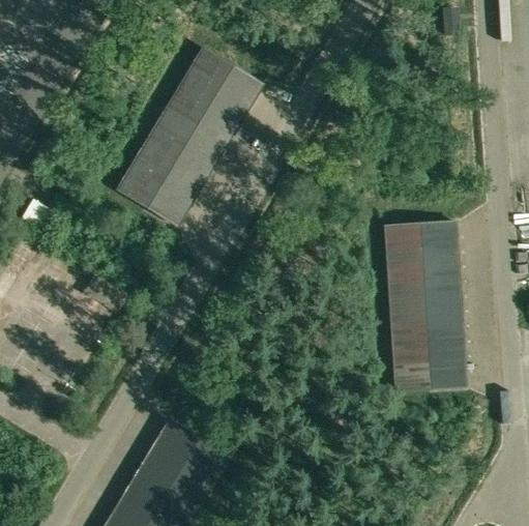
[(439,5),(441,33),(458,33),(457,4),(439,5)]
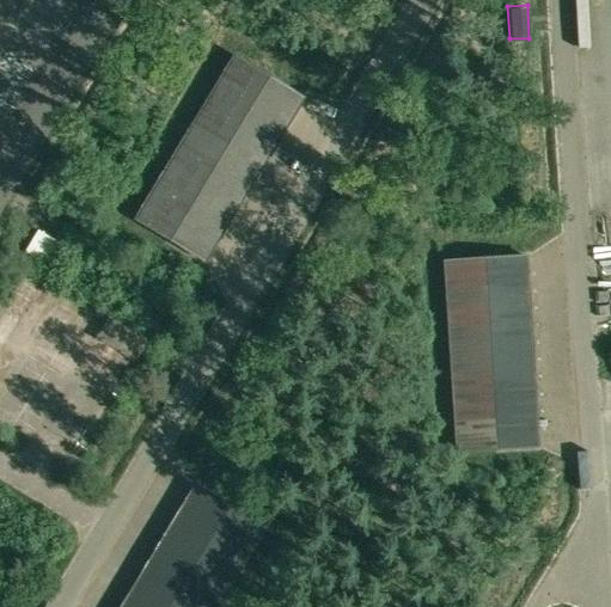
[(134,216),(202,257),(300,96),(233,54),(134,216)]
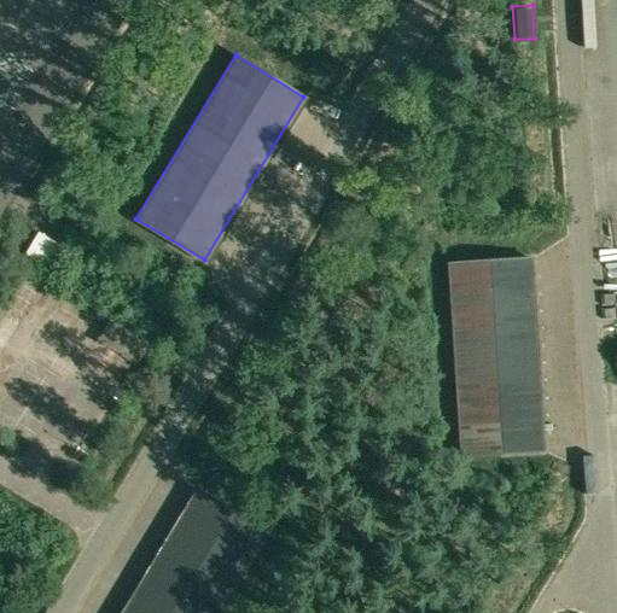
[(0,165),(12,144),(0,138),(0,165)]
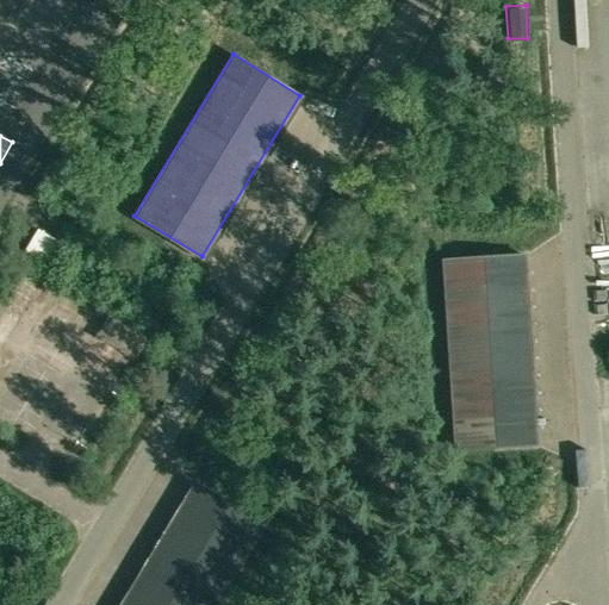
[(442,259),(445,301),(454,447),(533,441),(521,253),(442,259)]
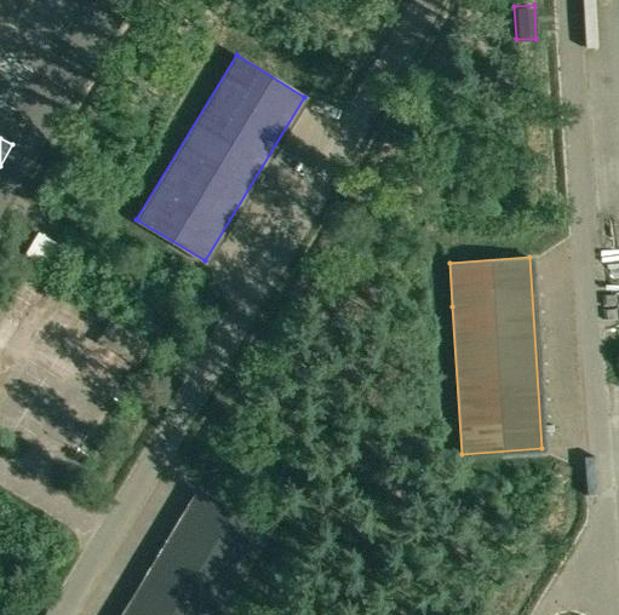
[(11,323),(6,333),(26,343),(30,333),(11,323)]
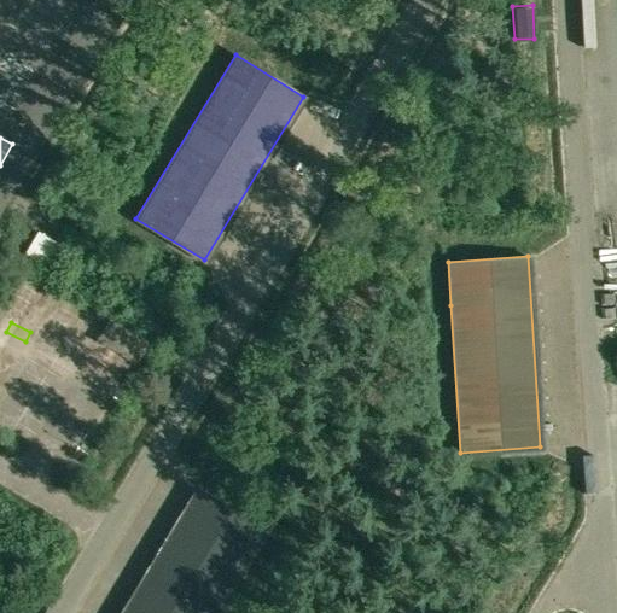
[(120,612),(214,612),(265,529),(196,488),(120,612)]
